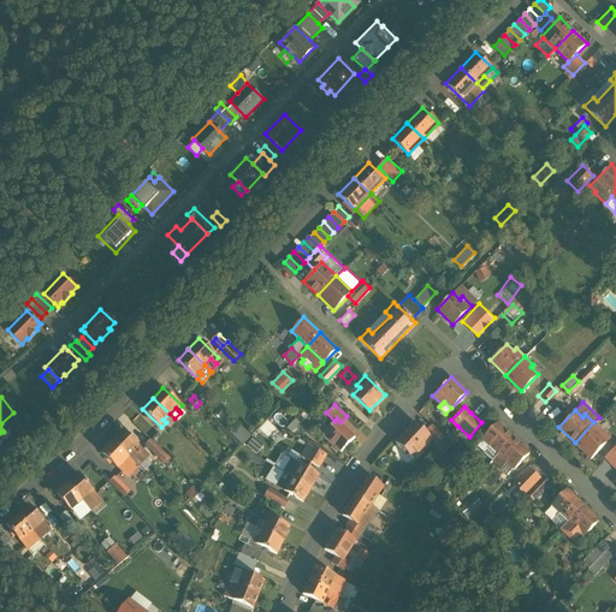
[(175,419),(170,414),(163,420),(166,422),(169,425),(175,419)]
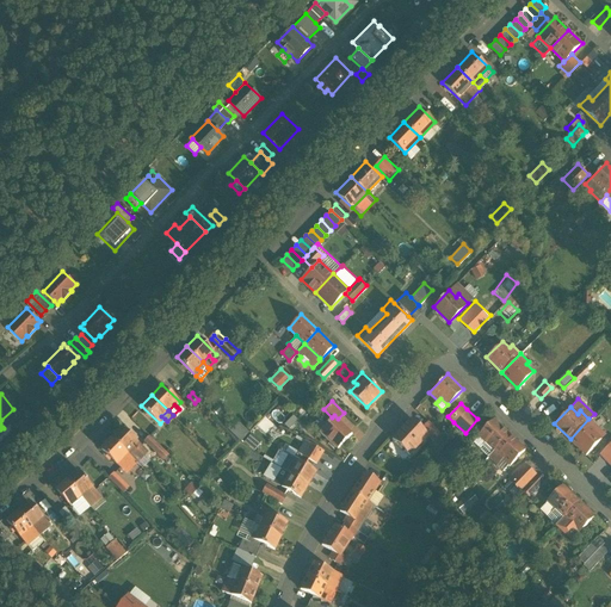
[(297,417),(292,413),(284,422),(289,427),(297,417)]
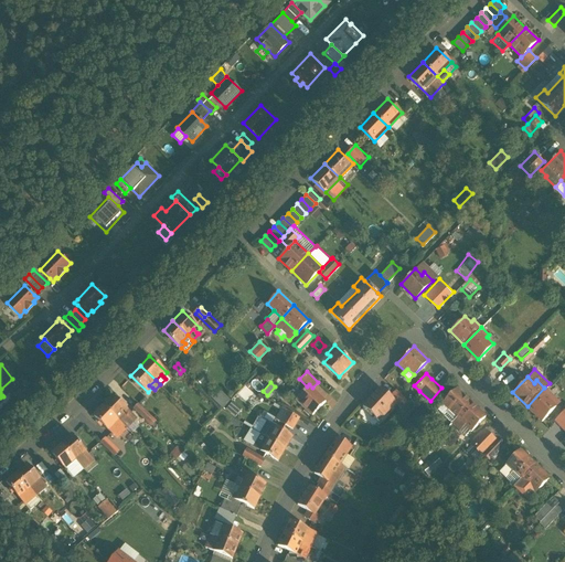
[(253,391),(245,383),(238,391),(245,399),(253,391)]
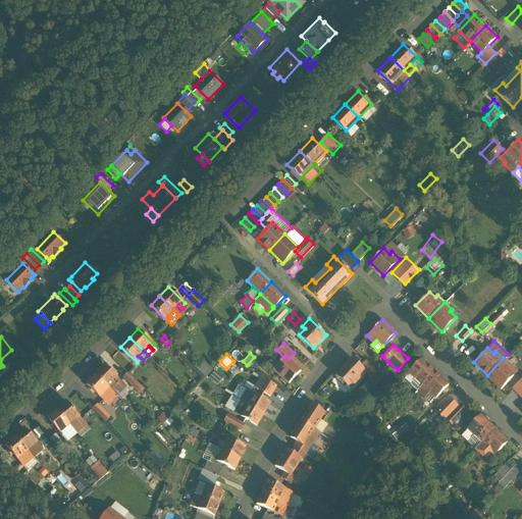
[(283,375),(290,380),(301,369),(289,358),(285,355),(283,357),(272,368),(282,376),(283,375)]
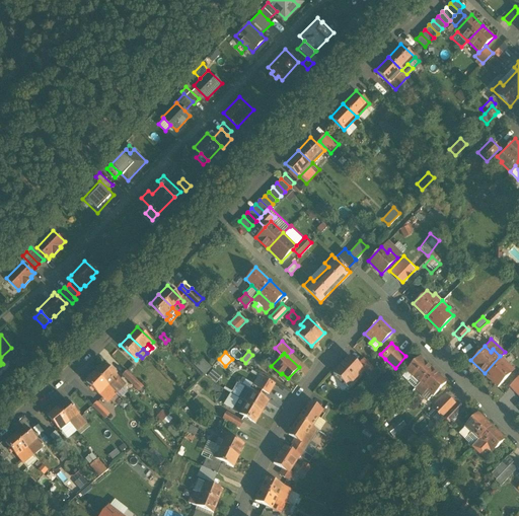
[(212,366),(201,355),(194,363),(204,373),(212,366)]
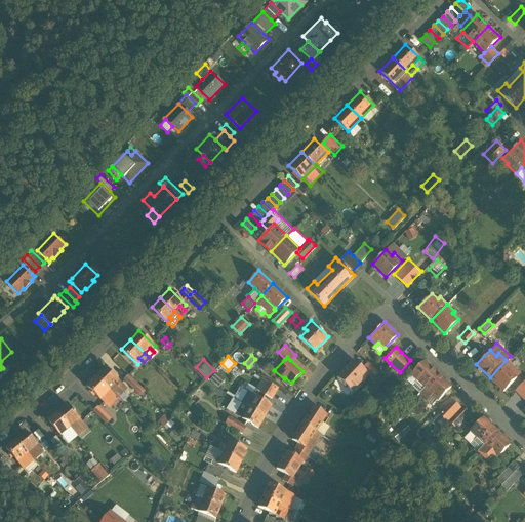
[(336,375),(352,390),(367,373),(368,372),(362,367),(353,359),(336,375)]
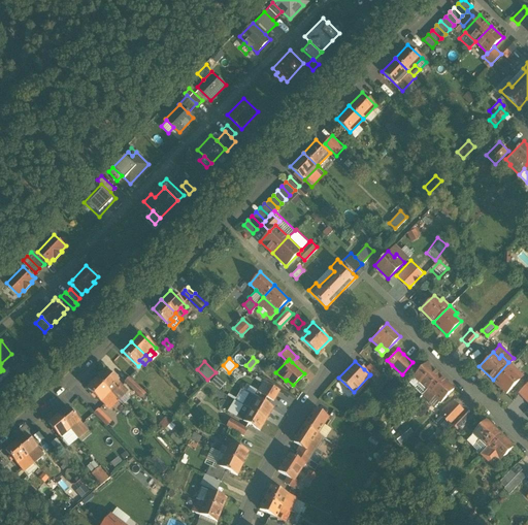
[(415,386),(422,393),(440,374),(427,361),(414,375),(419,382),(417,384),(415,386)]
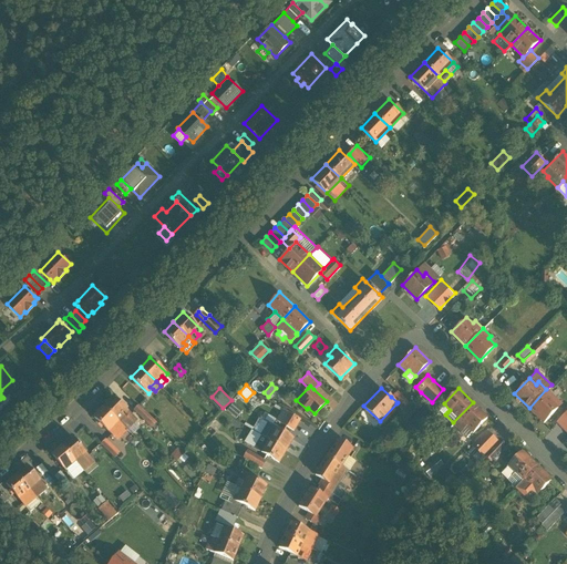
[(554,397),(546,389),(529,408),(543,421),(558,406),(552,400),(554,397)]
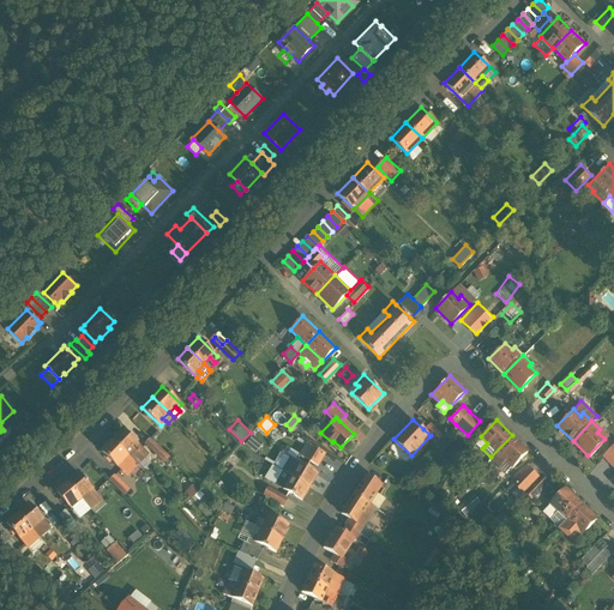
[(429,436),(438,444),(445,436),(431,422),(423,429),(431,435),(429,436)]
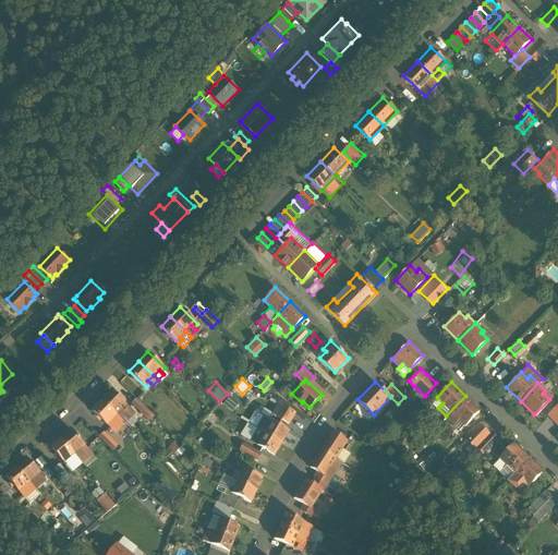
[(101,399),(121,418),(126,412),(124,410),(129,406),(111,389),(101,399)]
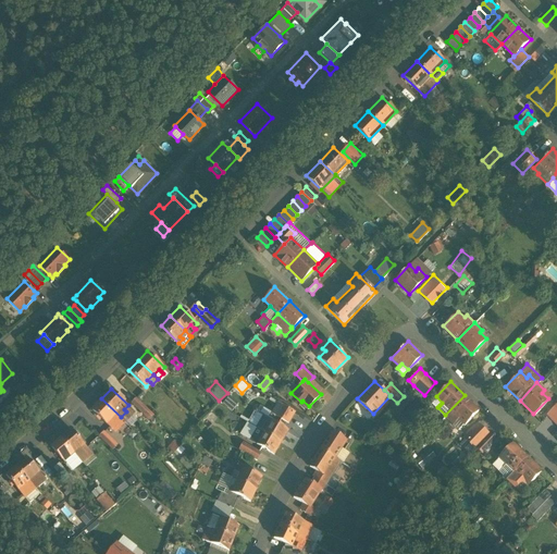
[(238,402),(230,394),(223,402),(232,409),(238,402)]
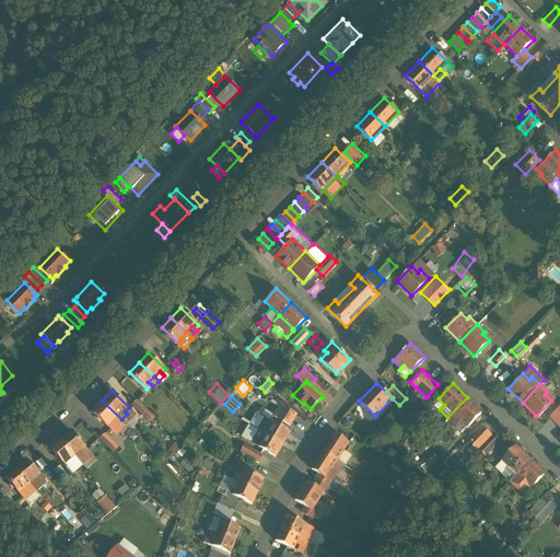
[(481,410),(467,397),(447,417),(455,425),(457,422),(461,420),(466,426),(481,410)]
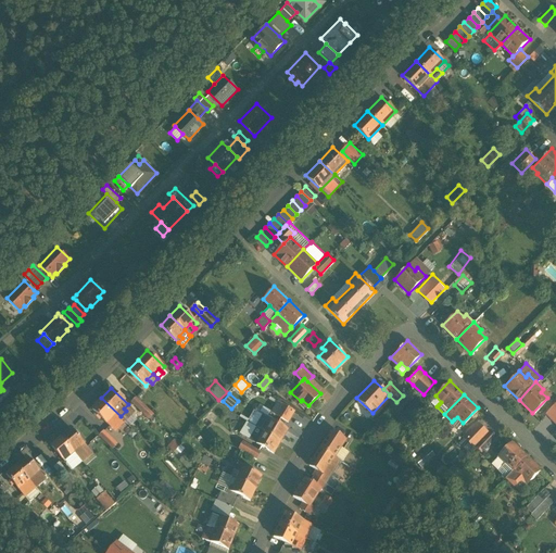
[(131,400),(148,417),(153,412),(137,396),(131,400)]
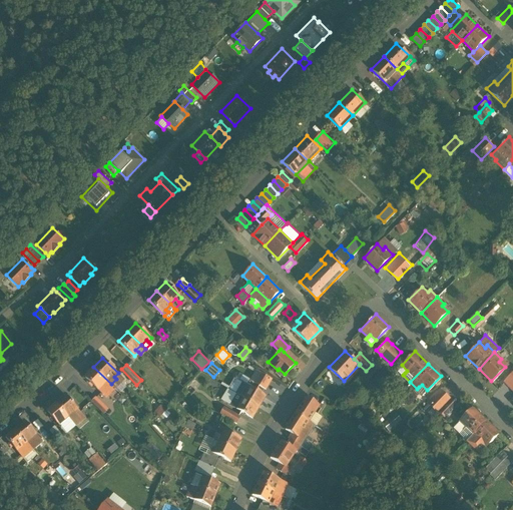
[(407,371),(402,365),(397,370),(403,375),(405,373),(407,371)]
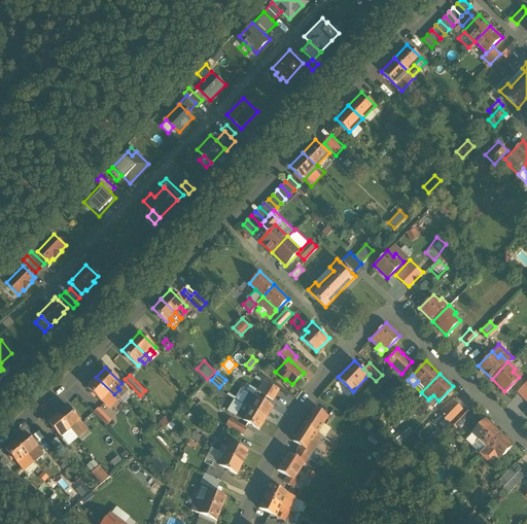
[(88,385),(104,402),(108,397),(109,399),(114,394),(96,377),(88,385)]
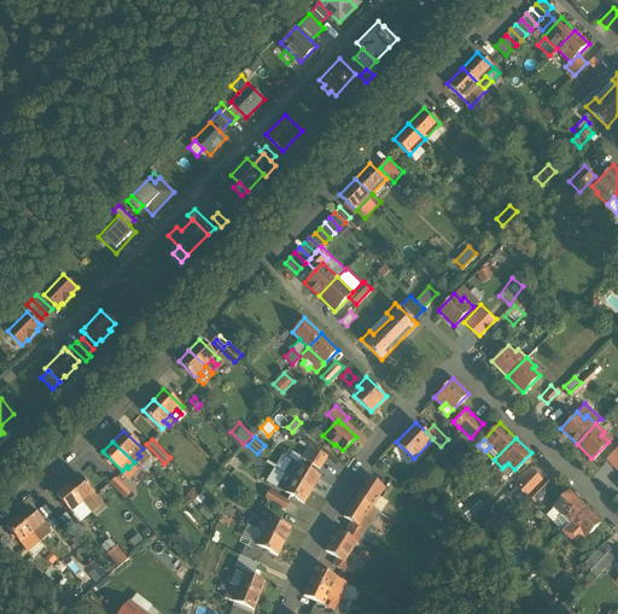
[(307,458),(320,467),(327,455),(313,446),(307,458)]
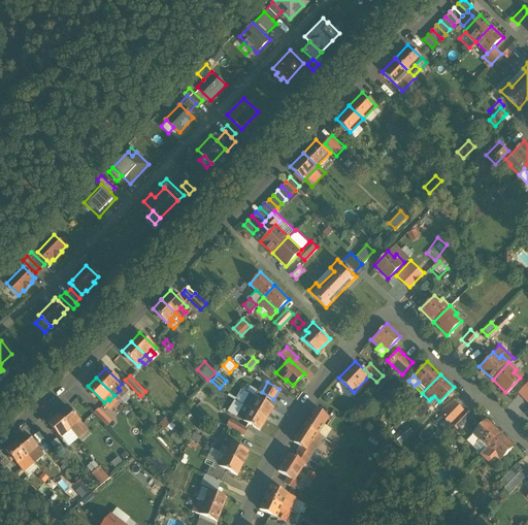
[(527,400),(527,383),(519,392),(527,400)]
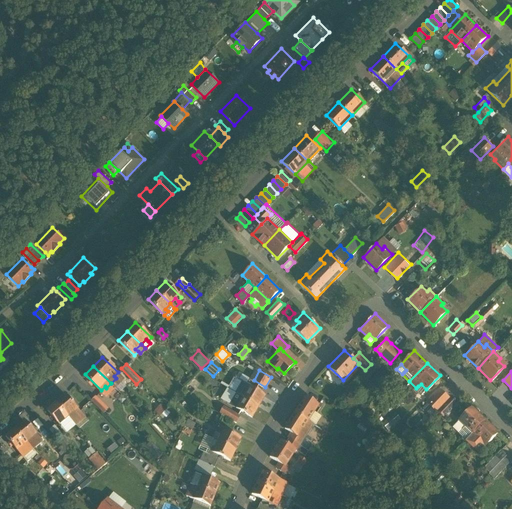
[(125,379),(118,372),(114,376),(116,378),(111,383),(117,388),(125,379)]
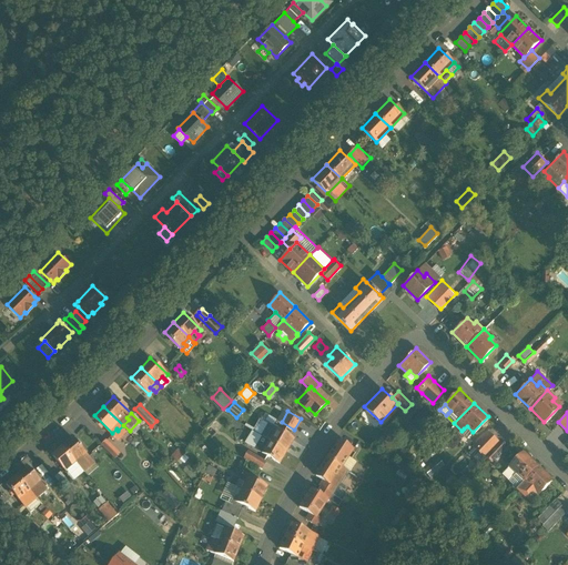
[(261,434),(264,426),(267,422),(259,417),(253,429),(261,434)]
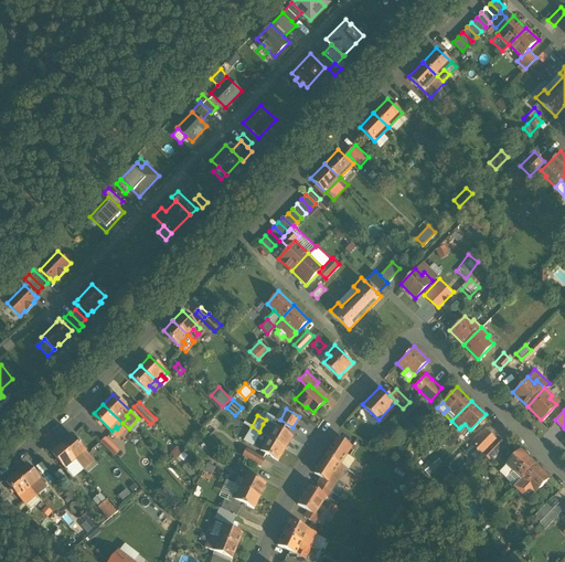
[(129,428),(123,423),(117,428),(116,426),(112,431),(119,438),(129,428)]
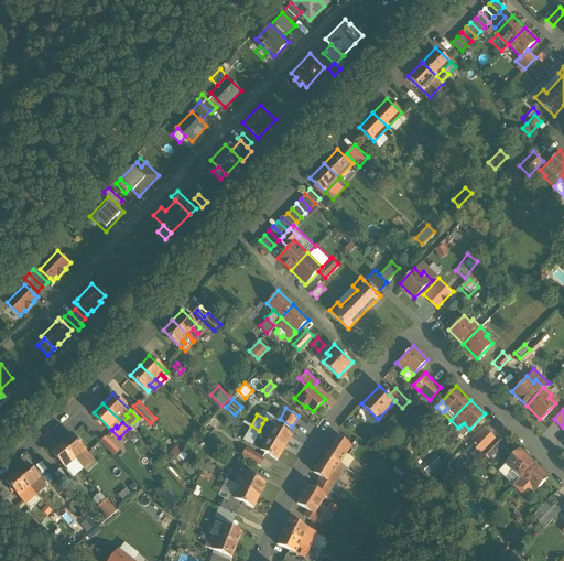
[(259,431),(267,435),(284,446),(292,435),(274,424),(270,422),(268,427),(262,423),(259,431)]
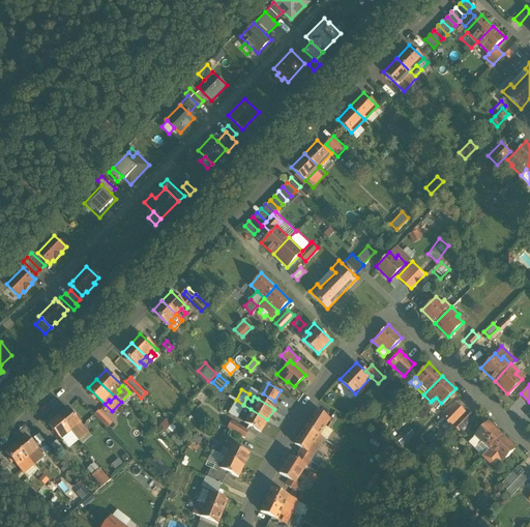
[(437,408),(441,403),(436,398),(433,400),(431,402),(437,408)]
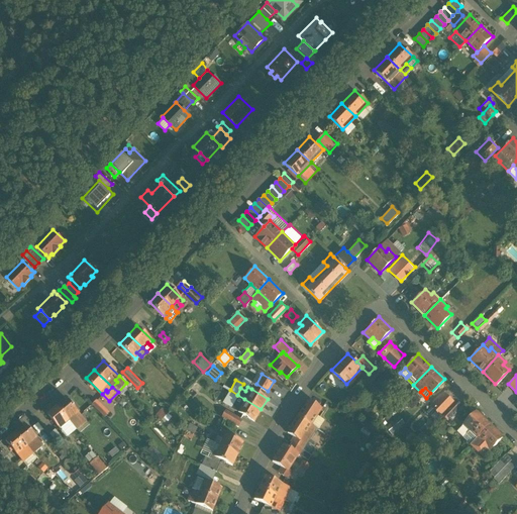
[(233,401),(237,396),(229,391),(223,401),(231,406),(234,402),(233,401)]
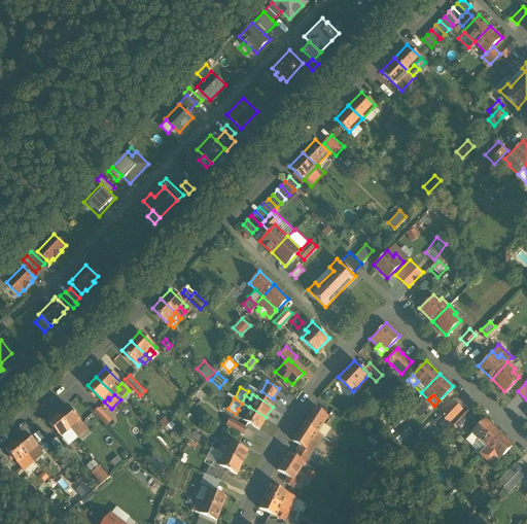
[(450,422),(453,419),(462,410),(452,399),(440,413),(449,422),(450,422)]
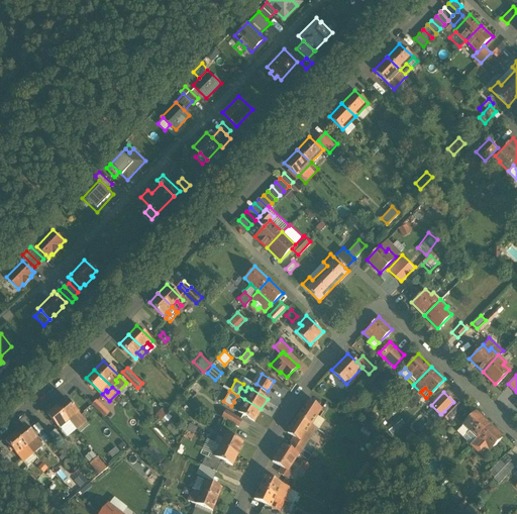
[(234,402),(237,404),(240,405),(244,399),(237,395),(237,396),(233,401),(234,402)]
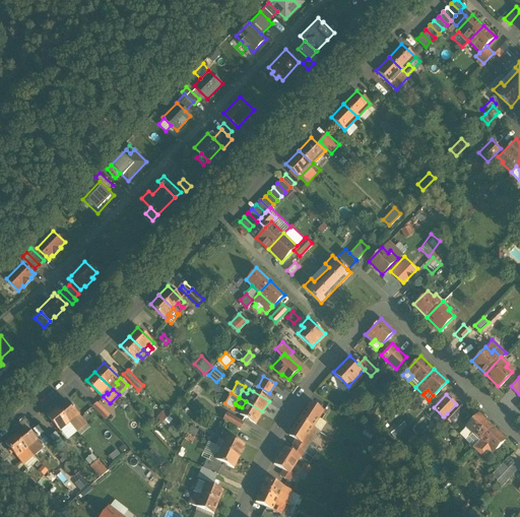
[(66,398),(57,406),(73,426),(79,422),(77,418),(81,415),(66,398)]
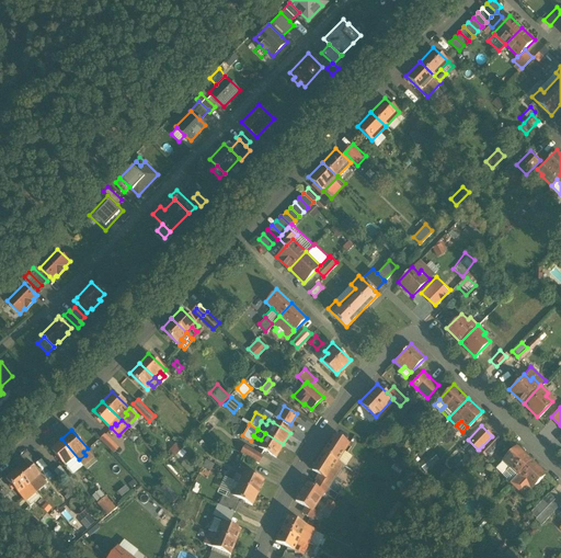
[(100,437),(114,453),(119,447),(105,432),(100,437)]
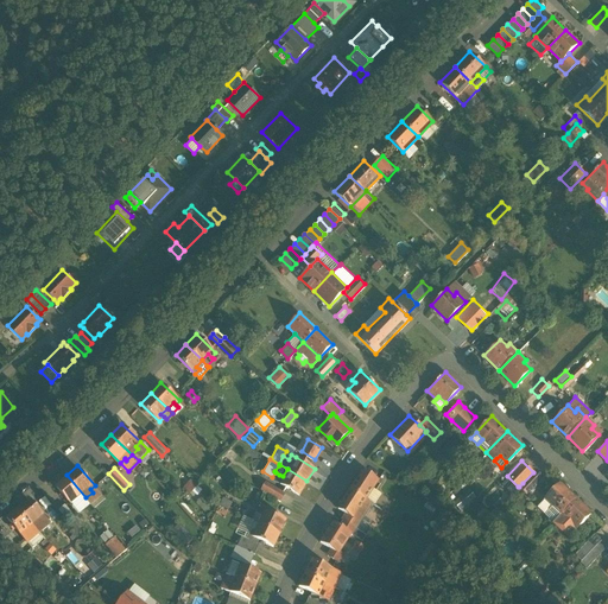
[(306,481),(287,469),(283,476),(279,475),(277,479),(299,494),(306,481)]
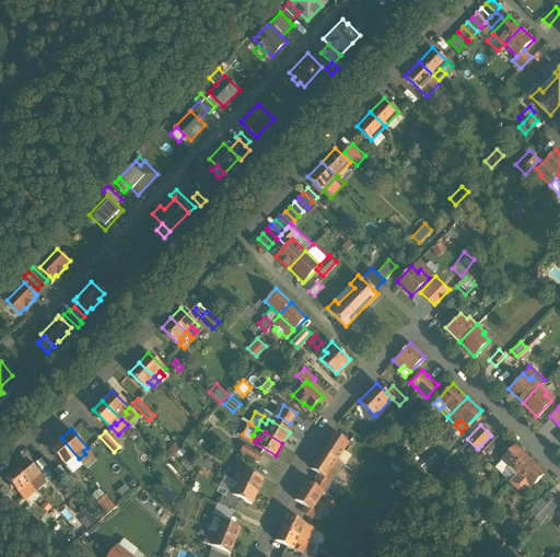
[(334,432),(323,450),(337,459),(343,449),(348,442),(334,432)]
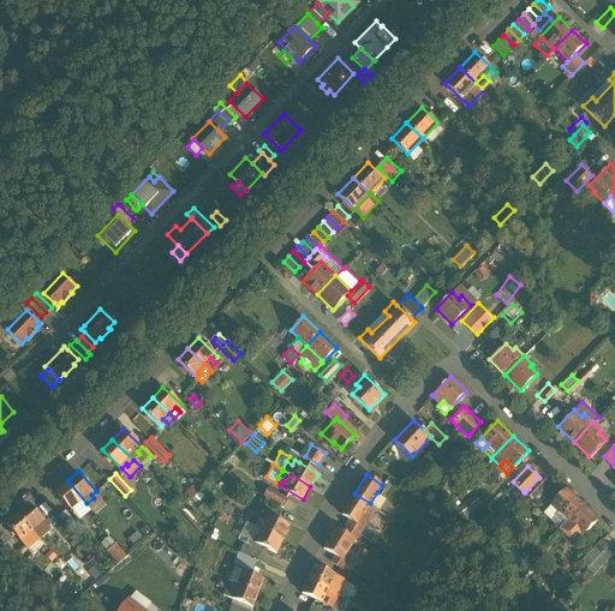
[(547,485),(539,478),(529,489),(536,496),(547,485)]
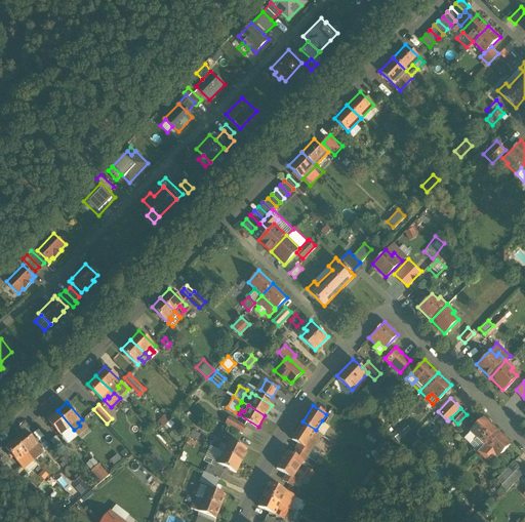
[(48,418),(63,436),(67,433),(68,435),(74,430),(57,410),(48,418)]
